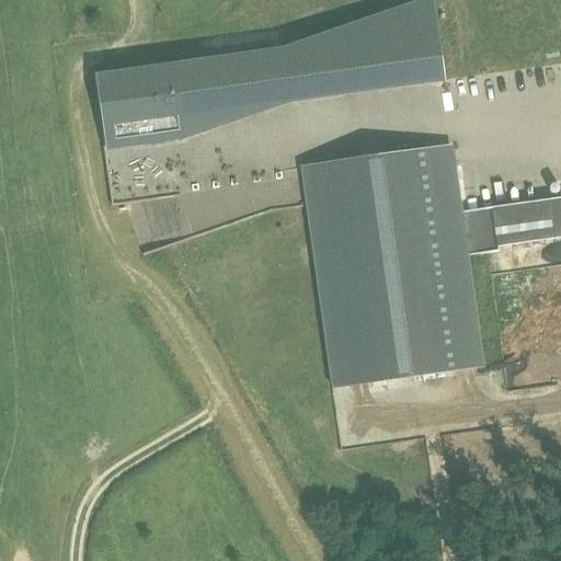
[(110,103),(116,145),(181,136),(170,63),(93,73),(99,105),(110,103)]
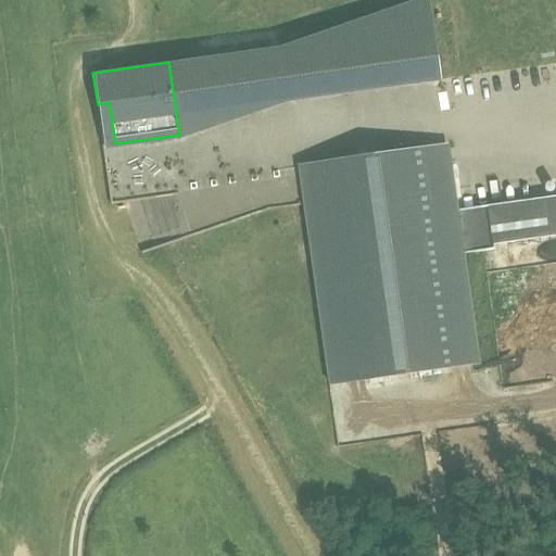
[(298,102),(276,108),(277,111),(234,122),(237,135),(302,118),(298,102)]
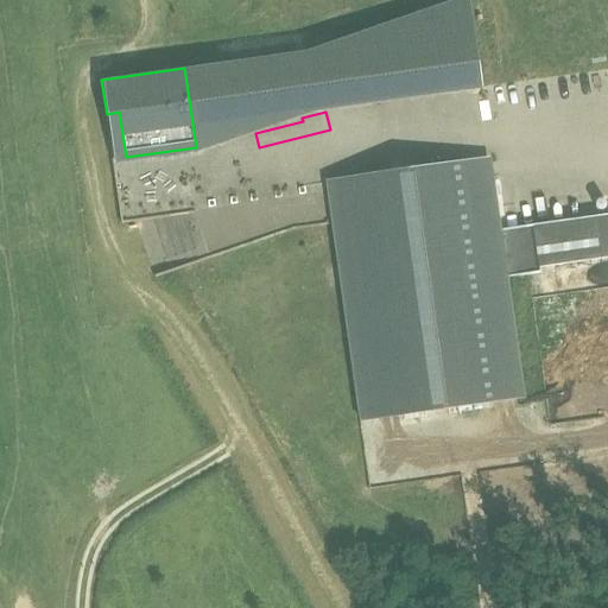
[(327,178),(359,417),(524,396),(508,278),(539,273),(538,265),(607,255),(607,210),(504,225),(500,194),(495,195),(493,178),(472,181),(468,159),(327,178)]
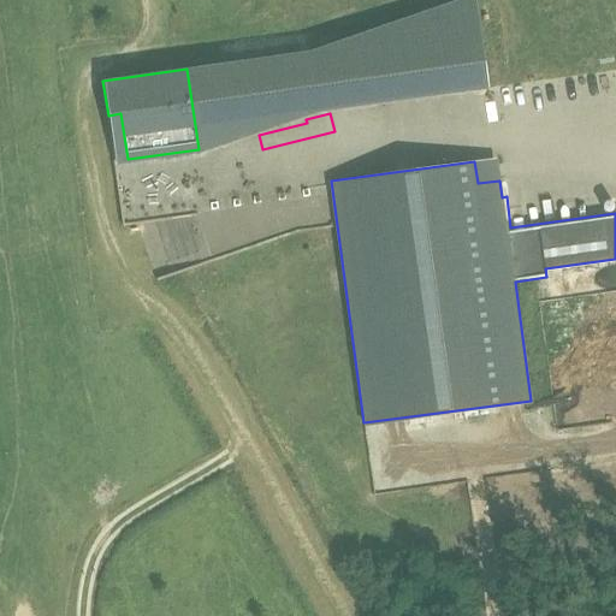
[(615,274),(533,283),(535,304),(566,302),(567,315),(615,309),(614,288),(615,288),(615,274)]
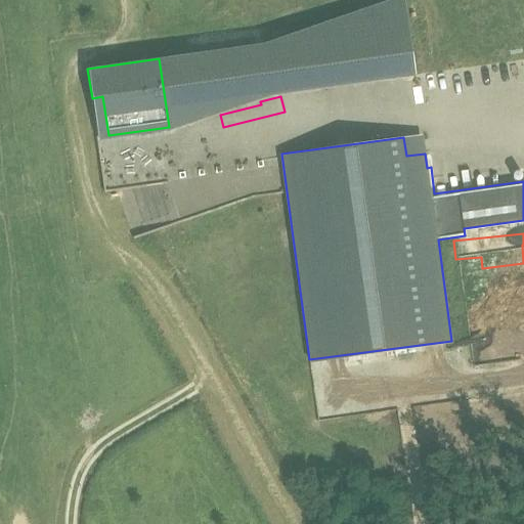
[(402,376),(459,366),(456,348),(399,357),(402,376)]
